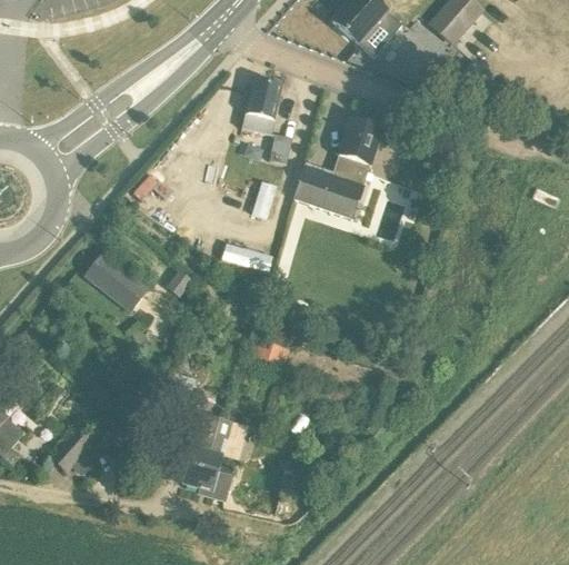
[(401,23),(377,2),(375,0),(350,0),(343,0),(340,5),(343,7),(332,19),(373,56),(401,23)]
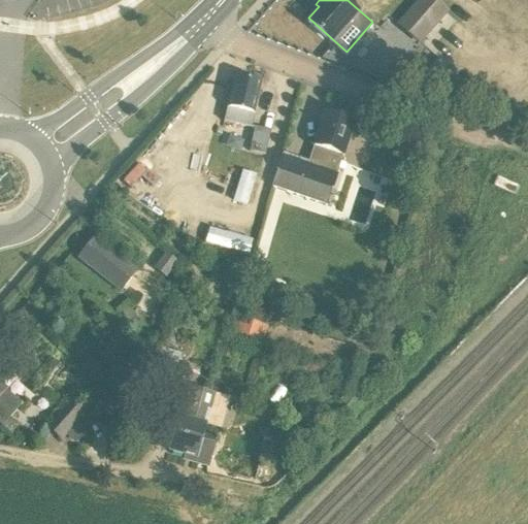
[(415,0),(396,21),(419,41),(449,9),(446,7),(451,2),(449,0),(415,0)]
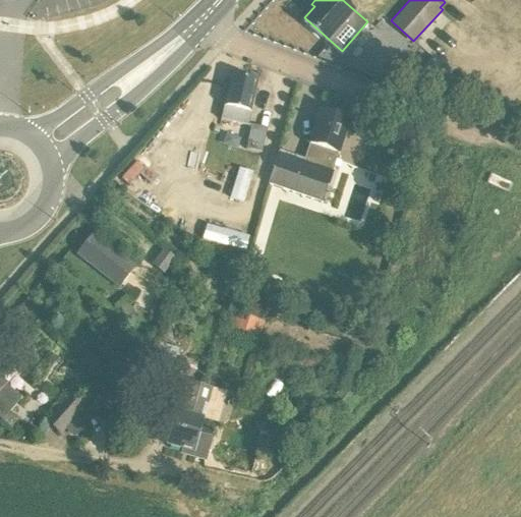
[(222,117),(247,122),(248,122),(251,109),(250,109),(257,78),(232,73),(225,104),(222,117)]
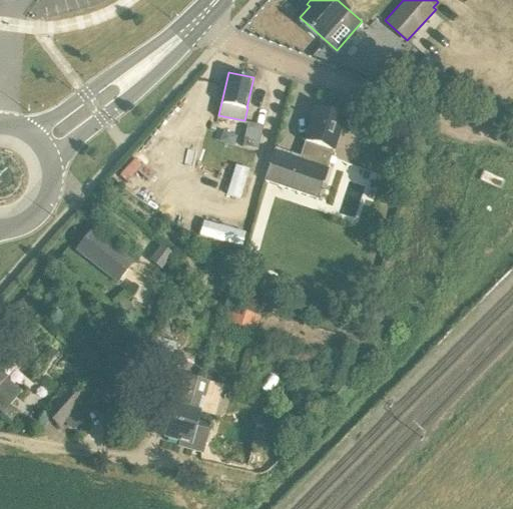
[(334,148),(339,135),(345,116),(316,106),(300,154),(275,145),(264,178),(317,196),(333,148),(334,148)]
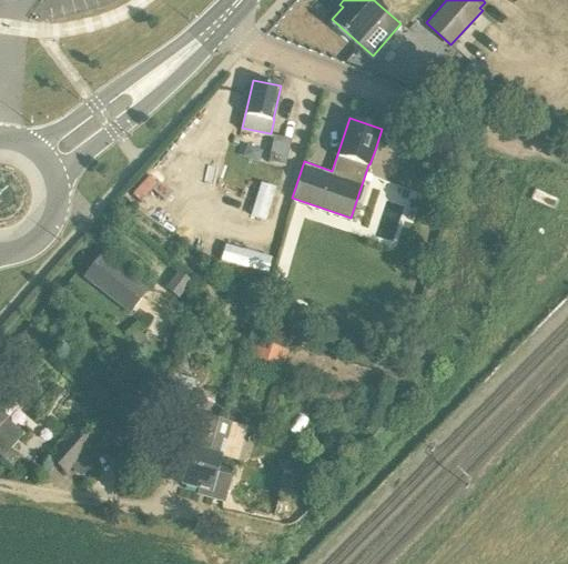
[(292,138),(275,133),(270,160),(286,163),(292,138)]
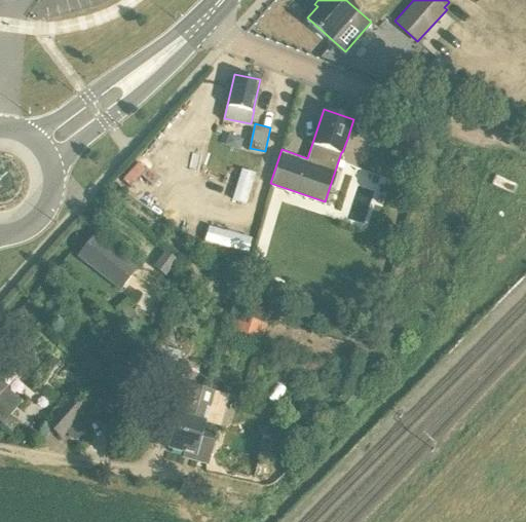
[(506,157),(496,179),(515,188),(525,165),(506,157)]
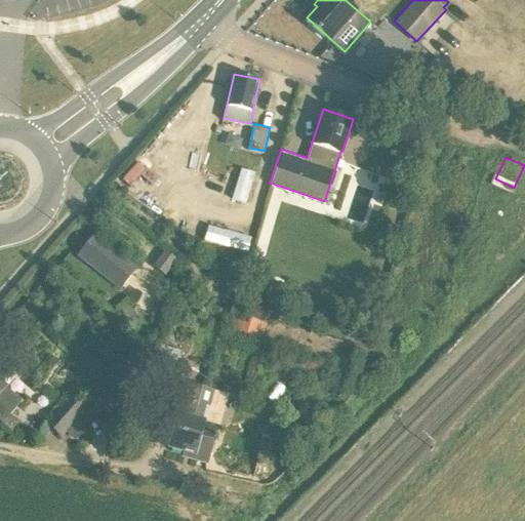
[(77,254),(120,287),(135,267),(93,234),(77,254)]
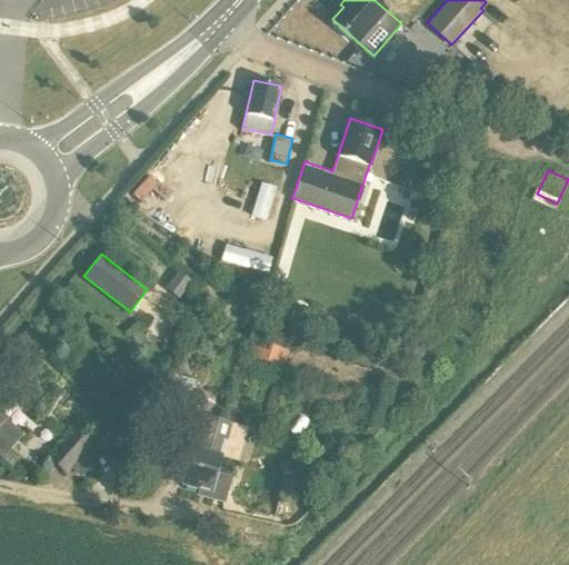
[(178,295),(191,278),(181,270),(168,287),(178,295)]
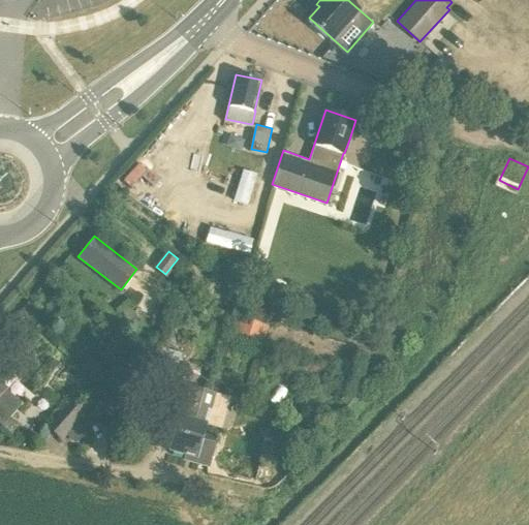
[(110,317),(120,331),(132,322),(131,320),(138,315),(129,303),(121,309),(121,308),(110,317)]
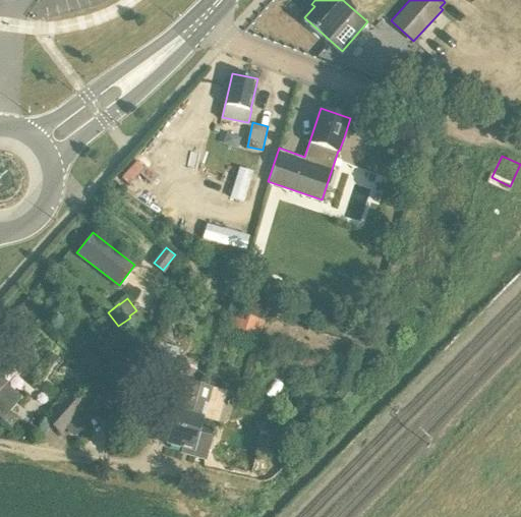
[(243,311),(238,328),(259,335),(265,319),(243,311)]
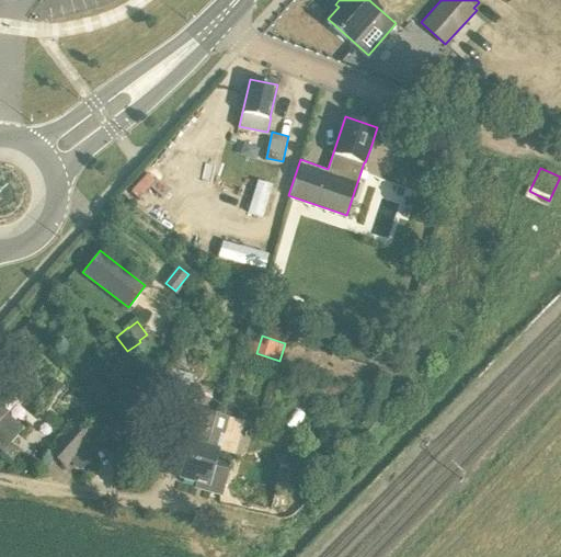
[(2,389),(0,390),(0,445),(12,456),(19,448),(11,441),(24,425),(7,411),(15,401),(2,389)]
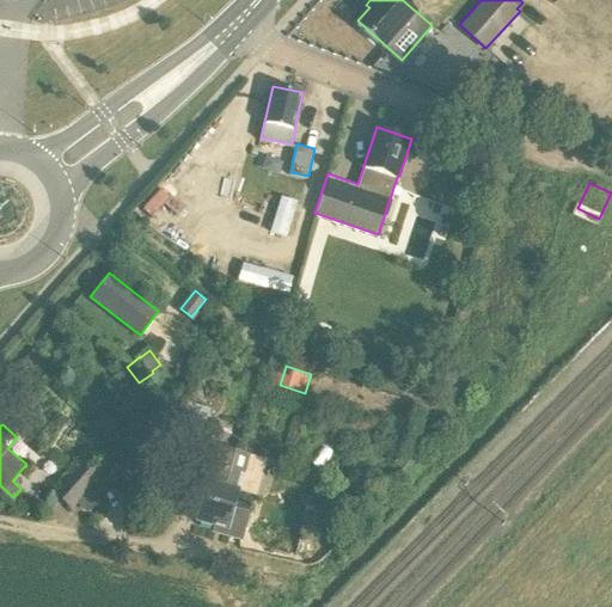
[(242,535),(251,506),(236,501),(237,494),(244,495),(256,454),(215,442),(206,477),(207,478),(195,519),(228,528),(228,532),(242,535)]
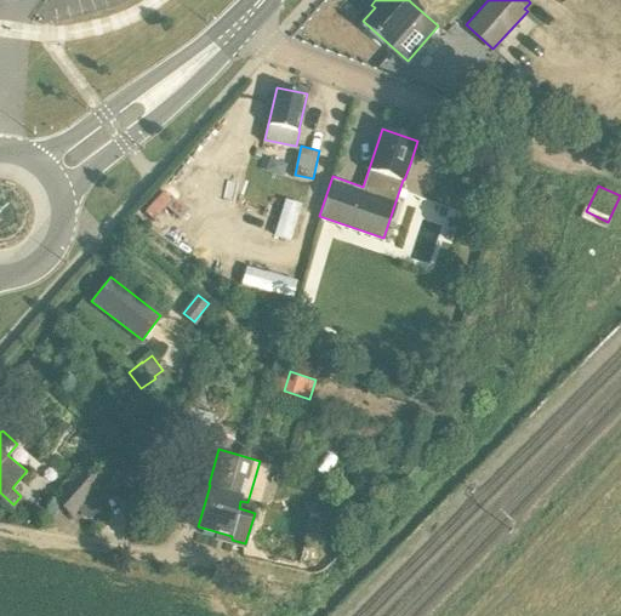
[(103,479),(107,474),(89,460),(55,498),(72,513),(101,478),(103,479)]
